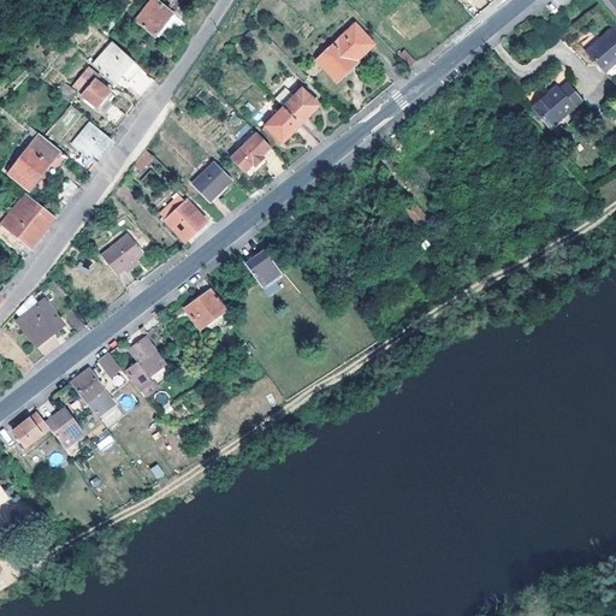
[(154,0),(153,0),(136,21),(154,36),(171,15),(154,0)]
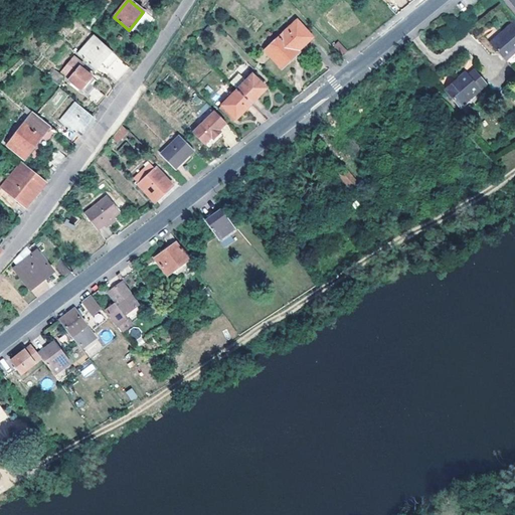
[(296,22),(265,51),(281,68),(298,53),(297,51),(311,38),(296,22)]
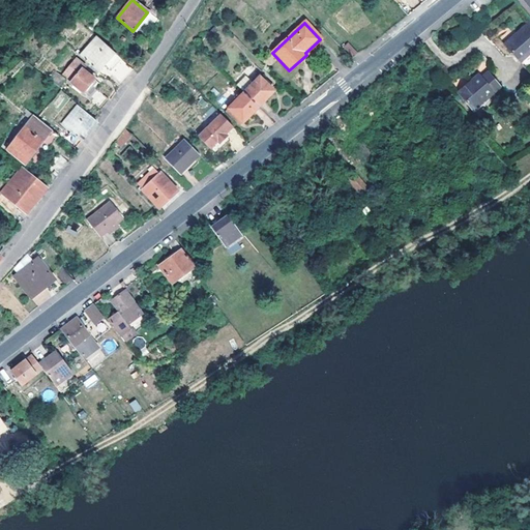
[(518,64),(529,54),(529,24),(529,25),(503,47),(518,64)]
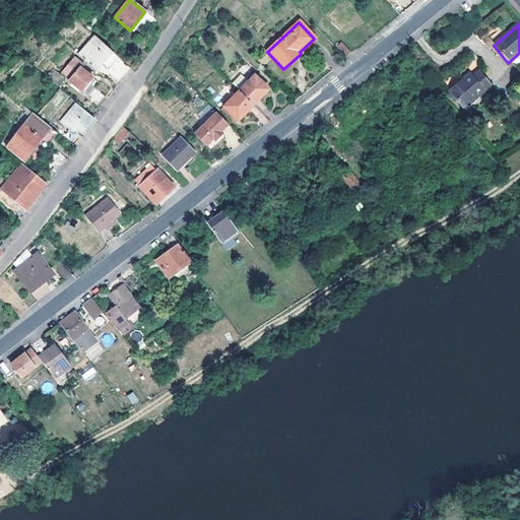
[(99,73),(114,55),(98,40),(96,39),(80,57),(99,73)]
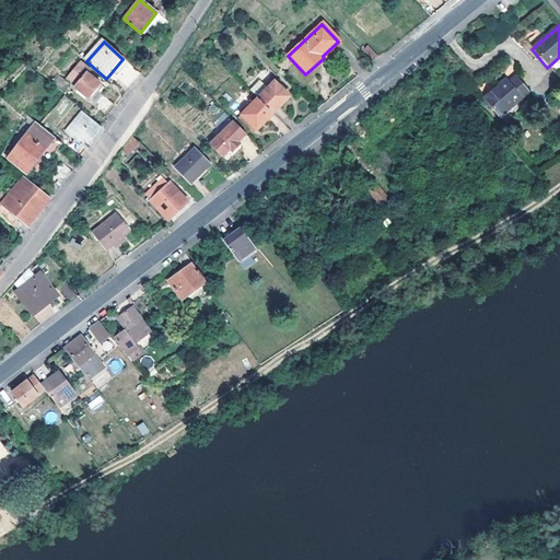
[(363,50),(373,60),(377,56),(368,46),(363,50)]
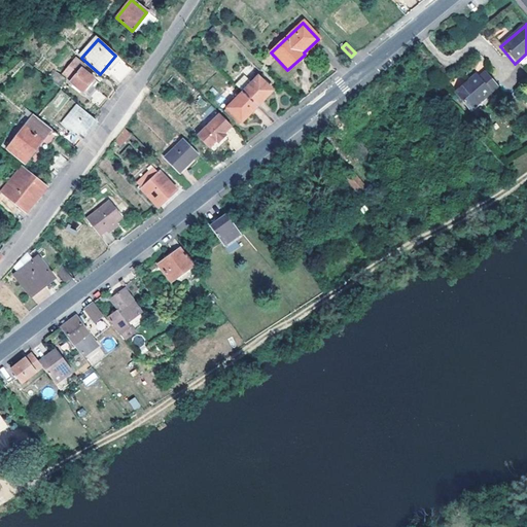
[(83,92),(91,83),(94,79),(94,78),(96,76),(76,59),(64,73),(72,81),(71,82),(83,92)]
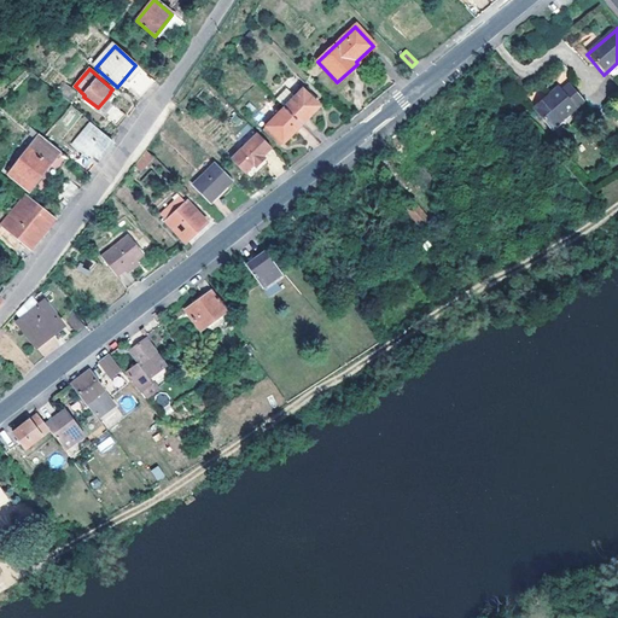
[(132,88),(145,100),(157,83),(145,73),(132,88)]
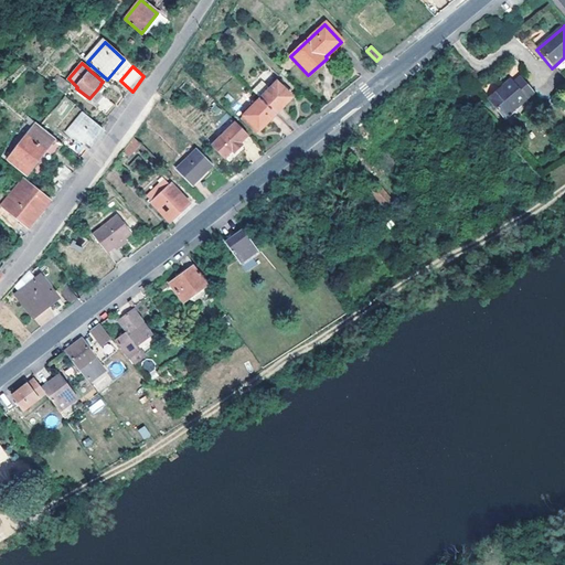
[(59,76),(52,85),(63,94),(70,85),(59,76)]
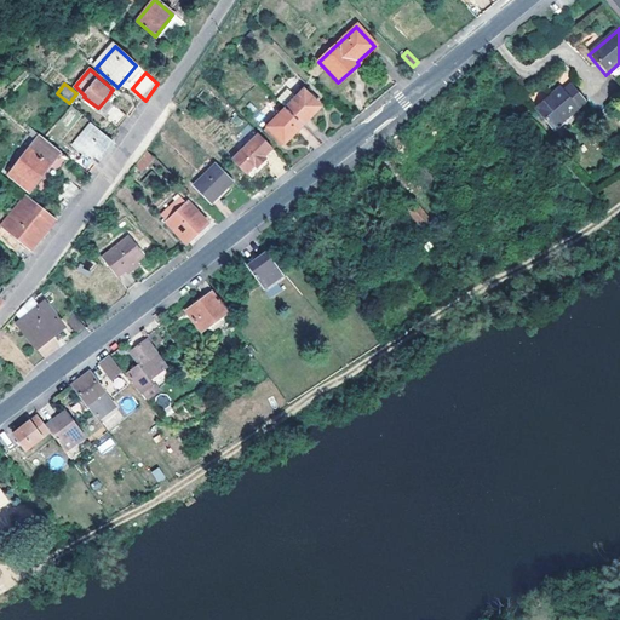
[(537,110),(554,131),(584,105),(570,89),(563,95),(560,91),(537,110)]
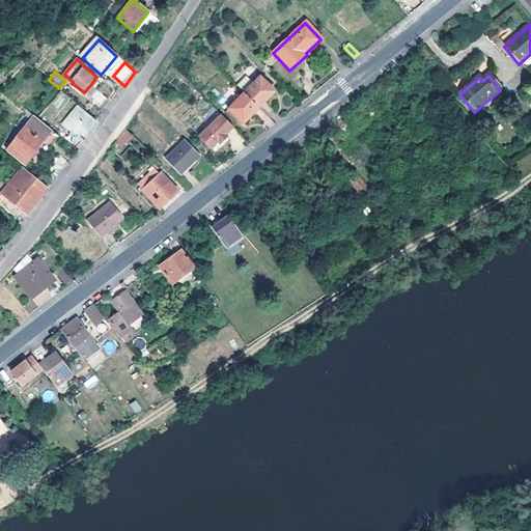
[(244,79),(236,86),(244,94),(258,108),(274,91),(259,78),(251,86),(244,79)]
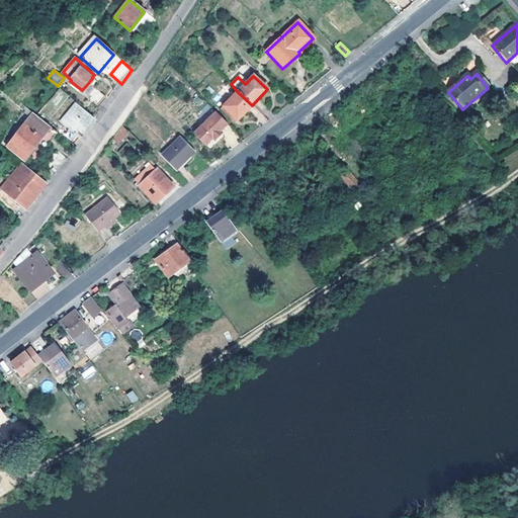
[(82,90),(84,93),(91,85),(89,82),(82,90)]
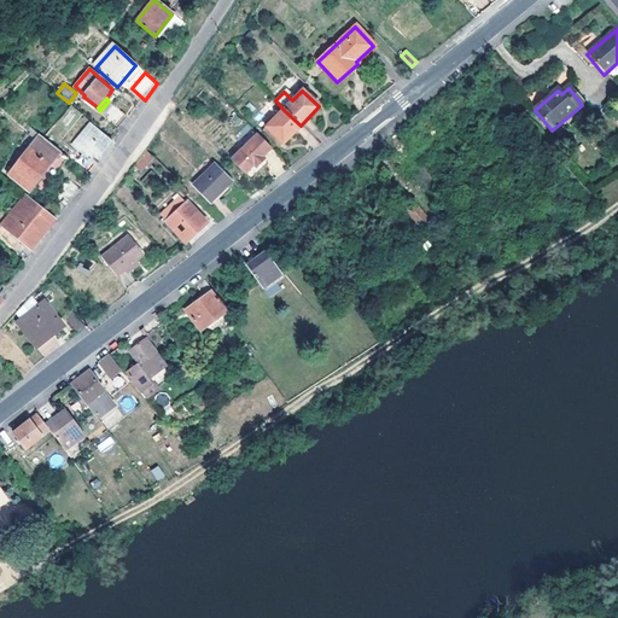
[(106,117),(118,128),(128,117),(116,106),(106,117)]
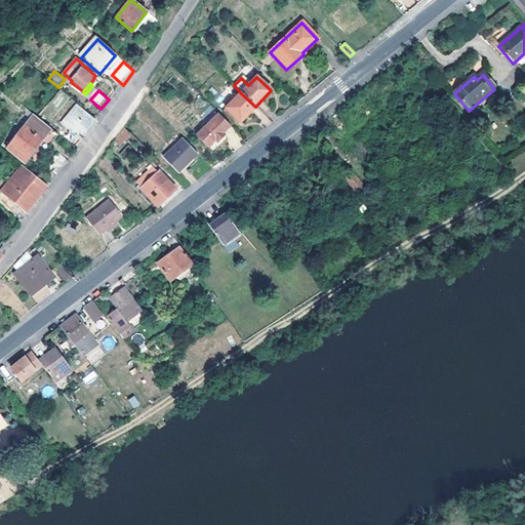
[(255,107),(241,93),(226,109),(240,122),(255,107)]
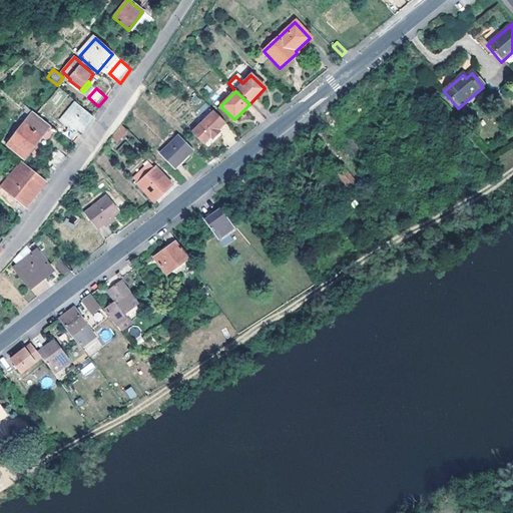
[(72,143),(78,136),(85,129),(85,128),(91,121),(94,117),(77,103),(61,121),(66,126),(60,133),(72,143)]
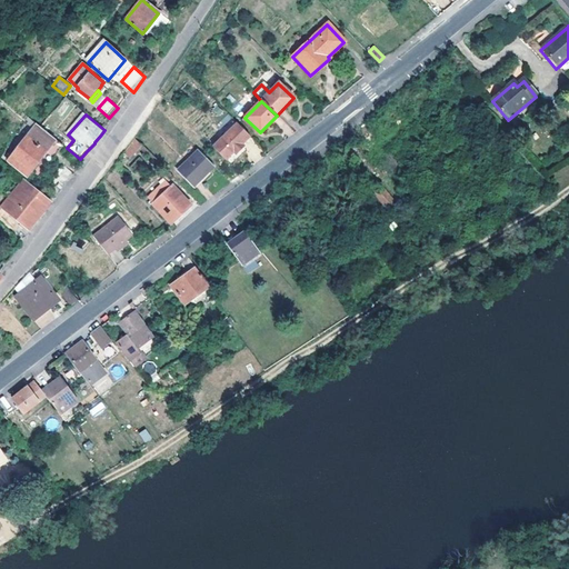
[(238,126),(236,123),(211,147),(225,160),(232,152),(236,156),(243,148),(240,145),(249,136),(238,126)]
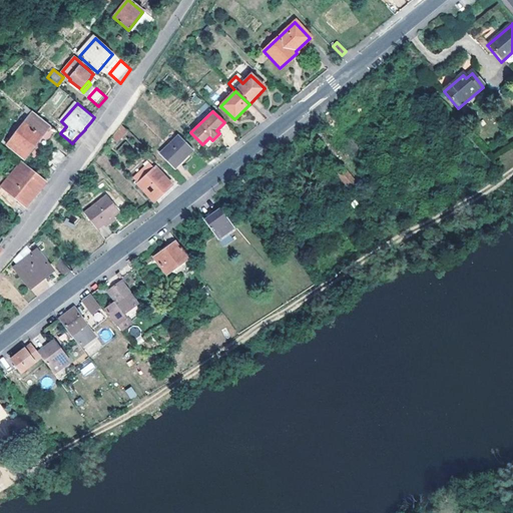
[(56,130),(51,127),(49,129),(32,114),(8,144),(25,158),(27,156),(32,160),(56,130)]
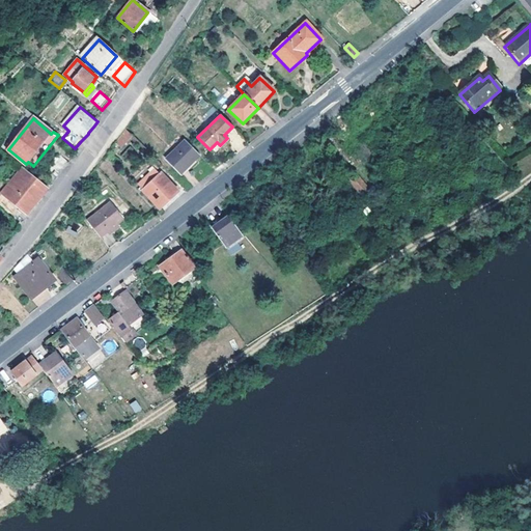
[(124,130),(114,143),(119,147),(131,136),(124,130)]
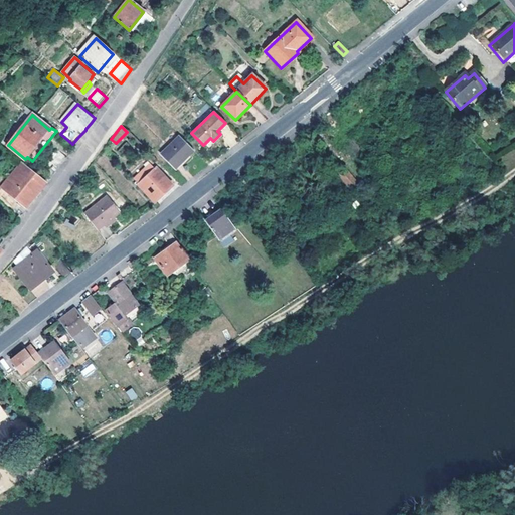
[(175,169),(193,151),(180,137),(162,155),(175,169)]
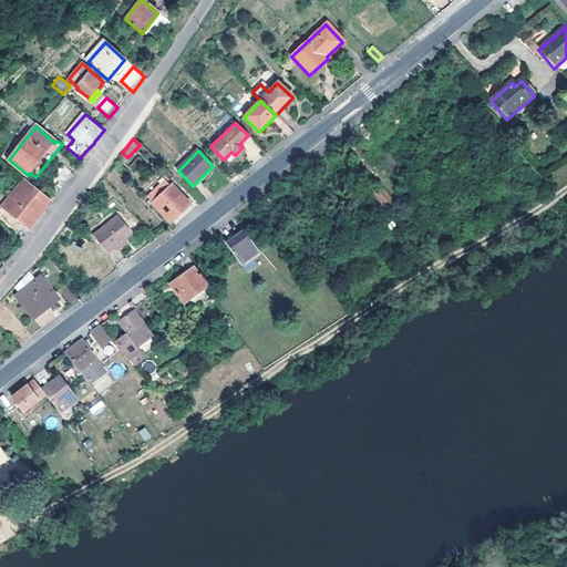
[(28,183),(23,178),(0,206),(6,210),(28,183)]
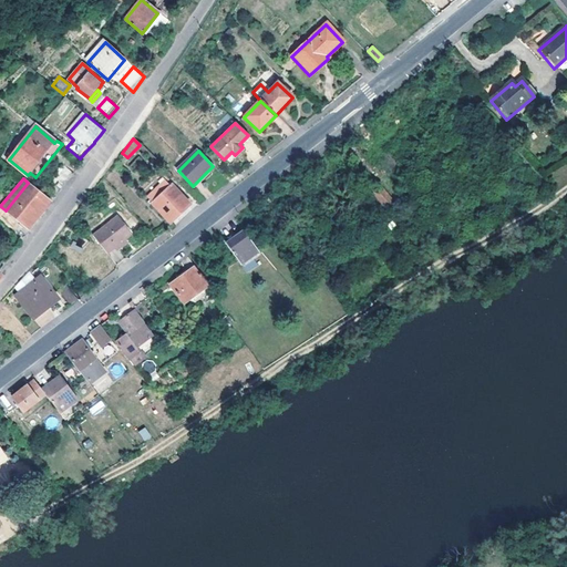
[(147,197),(169,223),(178,215),(189,205),(172,186),(169,186),(164,181),(147,197)]
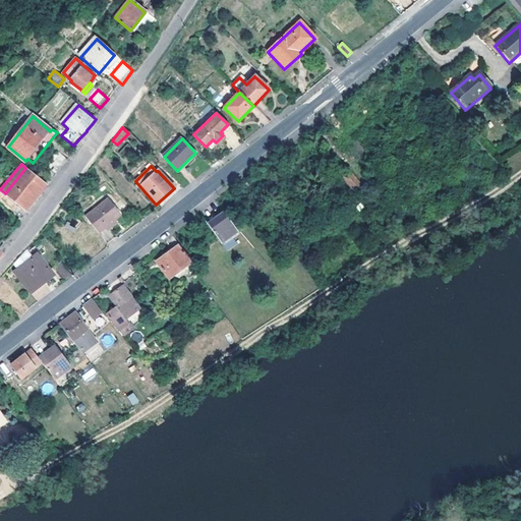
[(46,184),(25,168),(5,193),(0,199),(11,210),(17,204),(24,210),(46,184)]
